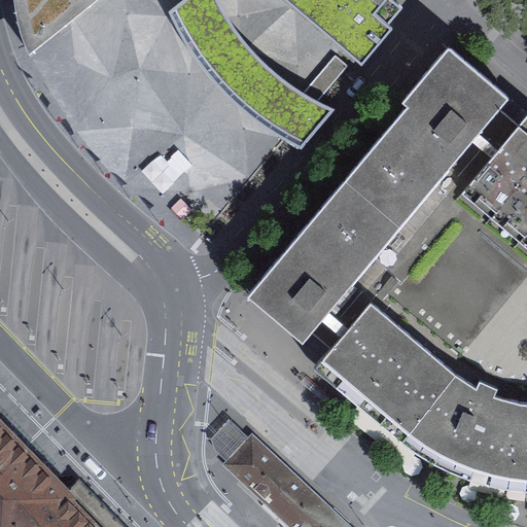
[(14,0),(16,12),(20,28),(25,42),(30,54),(33,53),(31,47),(90,0),(14,0)]
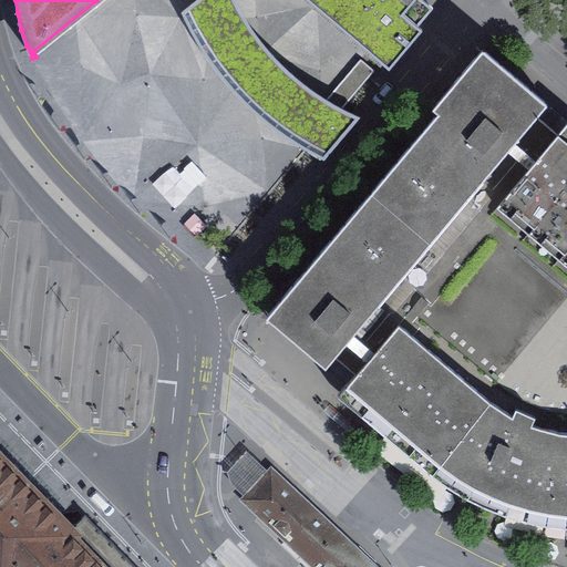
[(235,0),(196,0),(182,12),(192,32),(204,52),(217,71),(232,89),(248,105),(267,122),(285,135),(305,148),(323,158),(359,117),(342,109),(374,71),(361,59),(327,100),(309,88),(294,75),(279,61),(265,45),(253,29),(241,12),(235,0)]
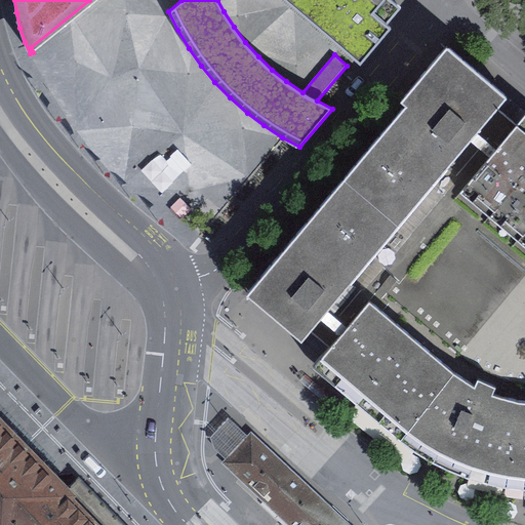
[(400,6),(393,0),(296,0),(292,5),(354,56),(360,63),(391,27),(387,23),(389,19),(400,6)]
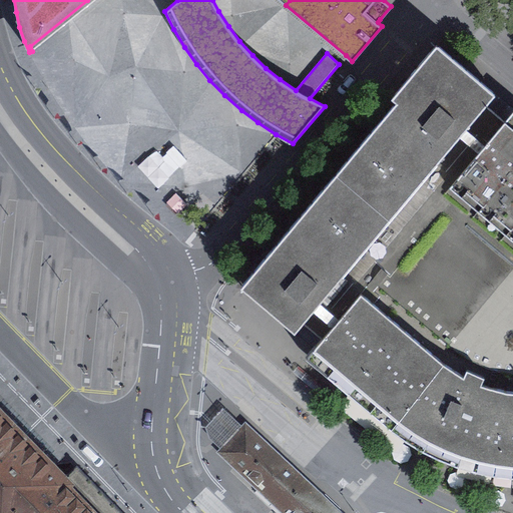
[(396,102),(336,173),(409,234),(361,292),(443,362),(462,374),(484,384),(507,389),(512,389),(512,259),(440,197),(505,121),(495,113),(485,104),(495,94),(437,44),(391,98),(396,102)]
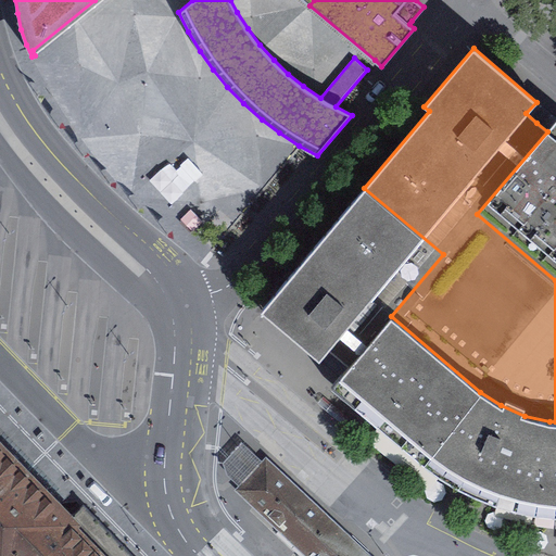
[(172,126),(133,166),(212,242),(291,162),(227,100),(187,141),(172,126)]
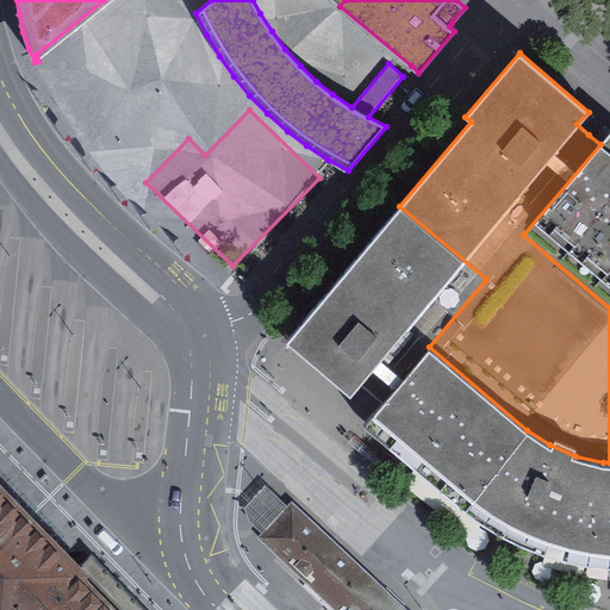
[(609,132),(601,144),(523,235),(609,307),(609,132)]
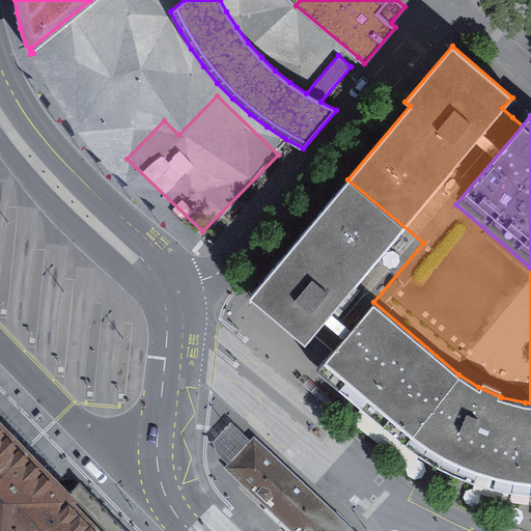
[(313,332),(333,350),(373,302),(423,243),(347,179),(249,296),(305,342),(313,332)]
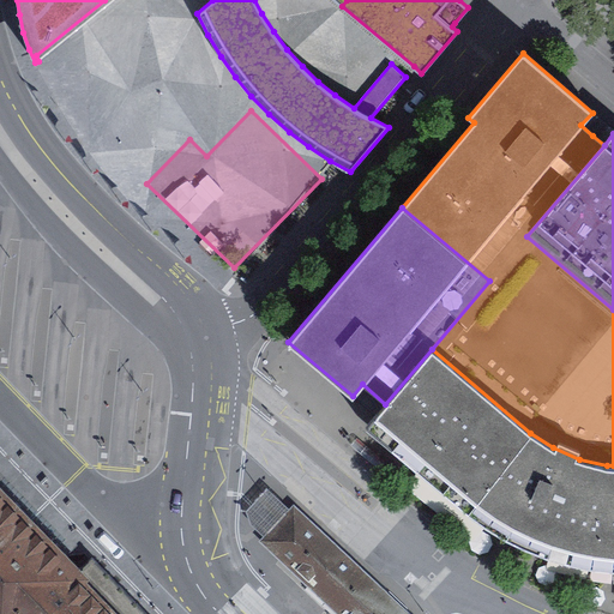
[(366,427),(468,512),(530,433),(432,349),(385,404),(366,427)]
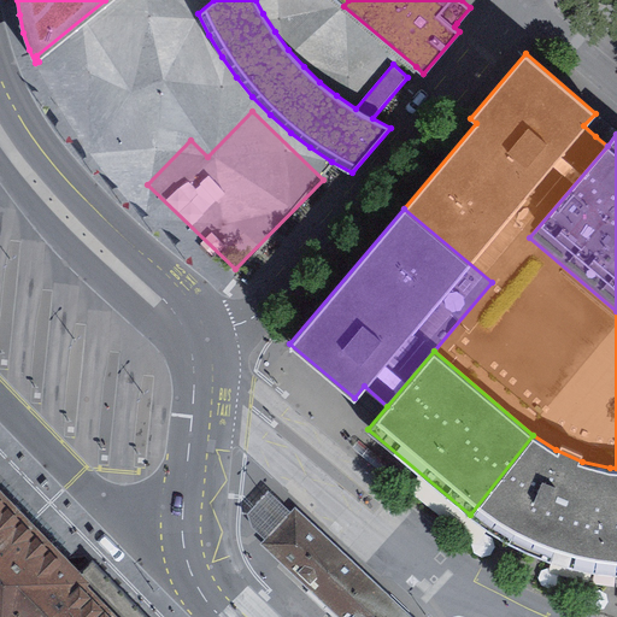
[(592,569),(616,570),(616,468),(610,468),(582,462),(556,450),(533,435),(470,515),(506,539),(546,557),(592,569)]
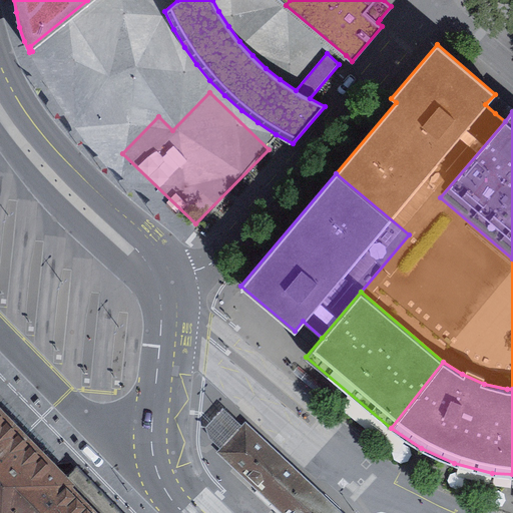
[(201,431),(222,452),(245,428),(223,407),(201,431)]
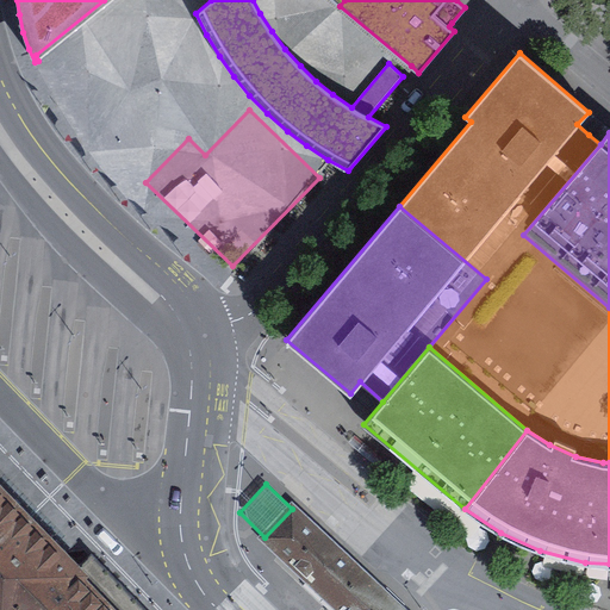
[(0,609),(145,609),(91,553),(75,568),(0,491),(0,609)]
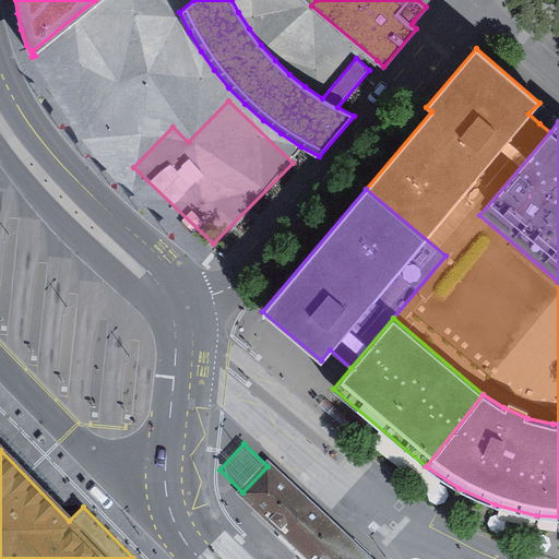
[(324,520),(268,466),(242,492),(261,509),(298,545),(324,520)]
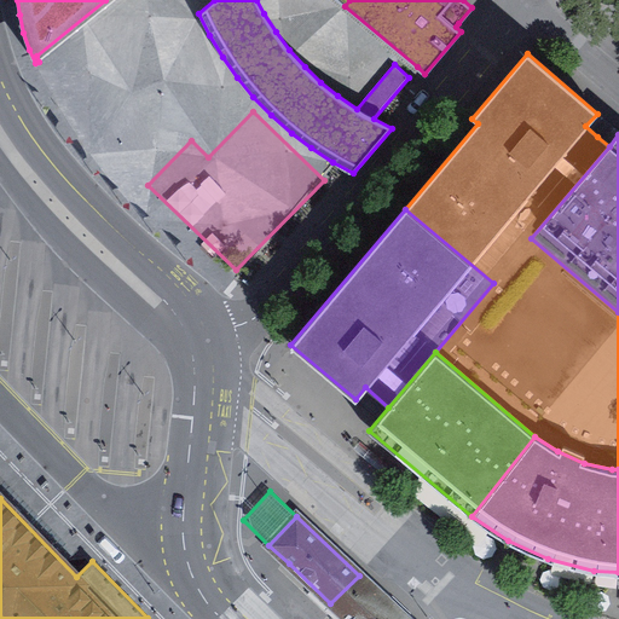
[(405,618),(359,576),(330,603),(347,618),(405,618)]
